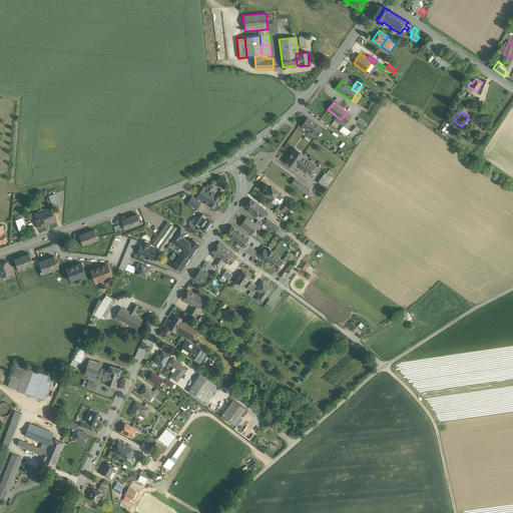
[(347,112),(341,119),(338,117),(335,119),(343,125),(351,115),(347,112)]
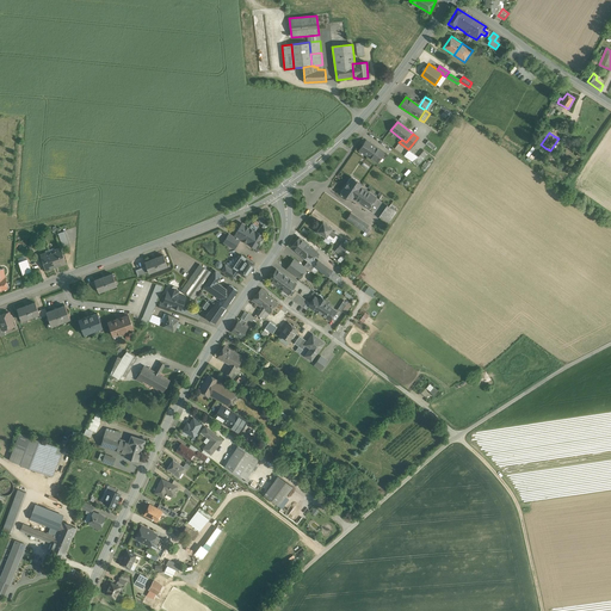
[(384,152),(366,140),(359,150),(377,162),(384,152)]
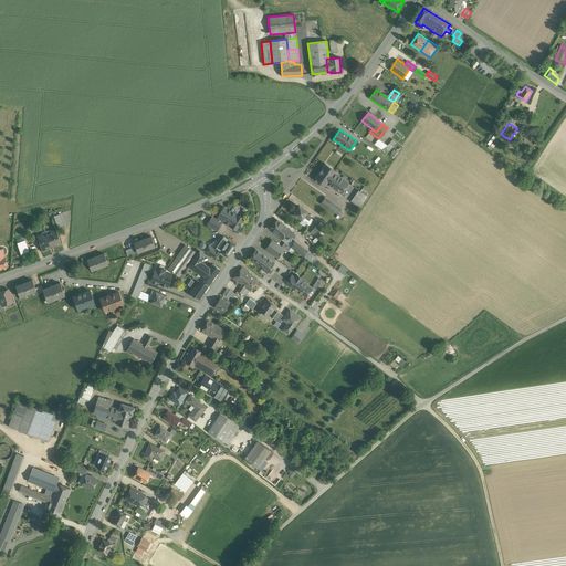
[(385,144),(378,139),(375,144),(381,149),(385,144)]
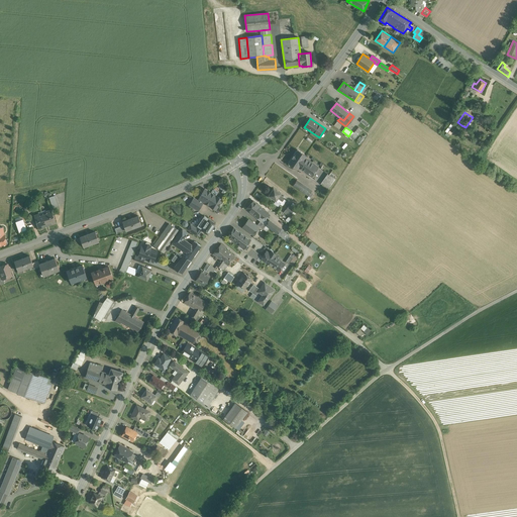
[(482,142),(476,137),(473,142),(479,146),(482,142)]
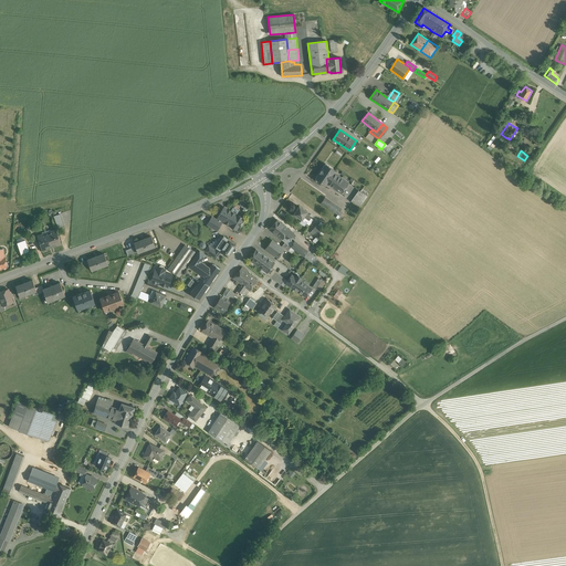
[(325,164),(315,178),(325,185),(326,184),(327,185),(332,178),(331,177),(334,173),(335,170),(325,164)]
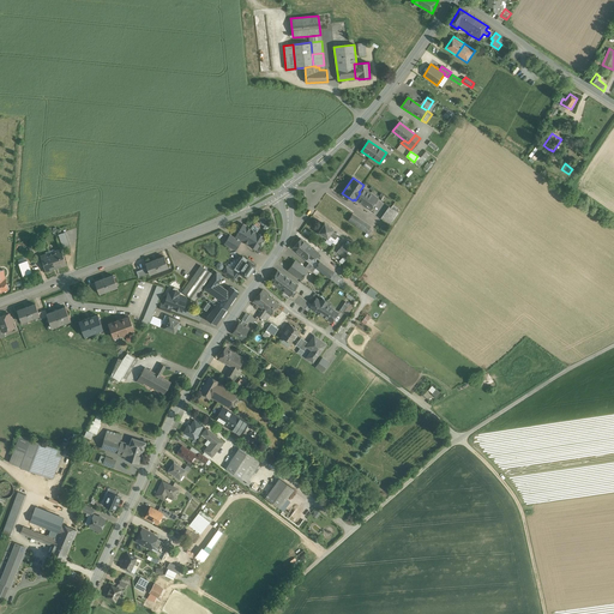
[(378,198),(362,187),(359,192),(360,193),(355,200),(369,210),(378,198)]
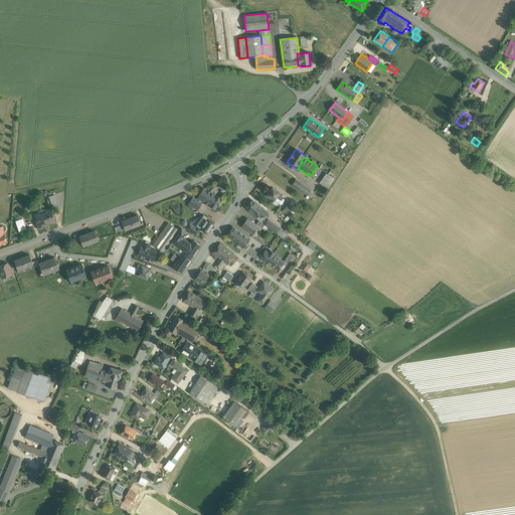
[(328,174),(335,178),(338,173),(331,169),(328,174)]
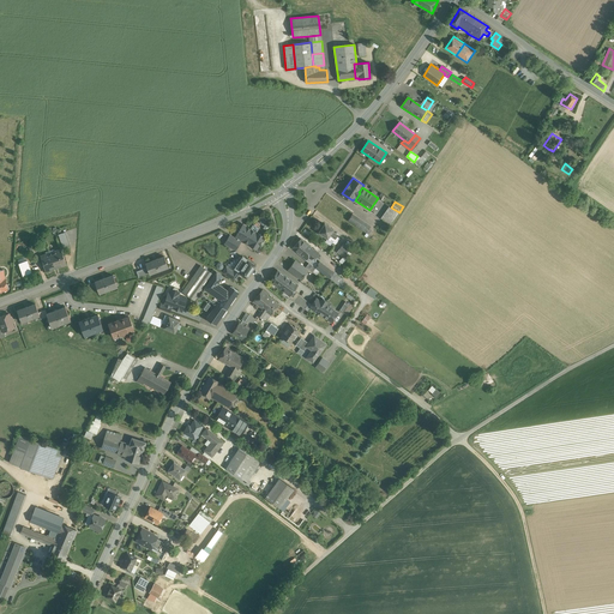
[(389,206),(381,217),(390,223),(398,212),(389,206)]
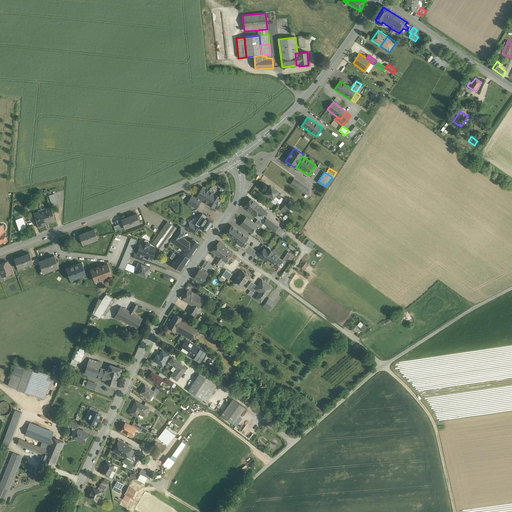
[(309,189),(294,178),(290,184),(305,194),(309,189)]
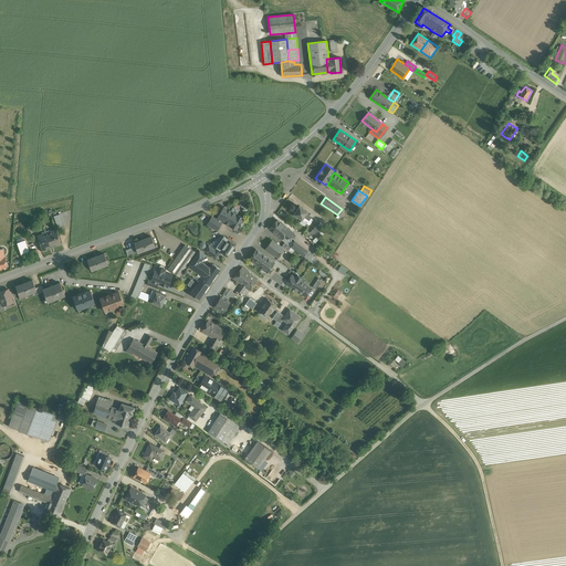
[(300,206),(294,215),(302,220),(306,213),(307,211),(300,206)]
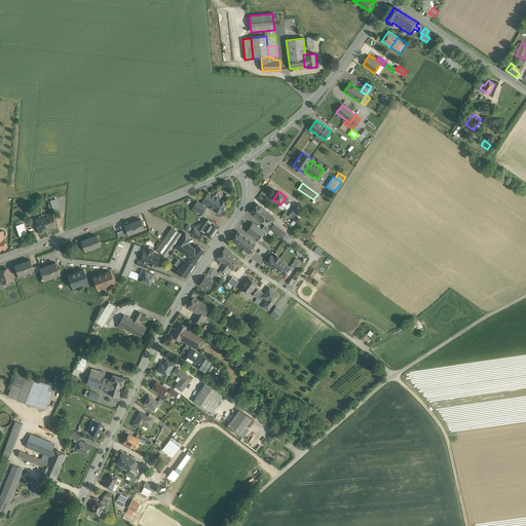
[(214,196),(209,192),(202,201),(202,202),(201,204),(204,205),(205,203),(214,209),(214,210),(220,213),(226,202),(220,199),(219,199),(221,196),(220,195),(221,194),(218,193),(217,193),(216,193),(214,196)]
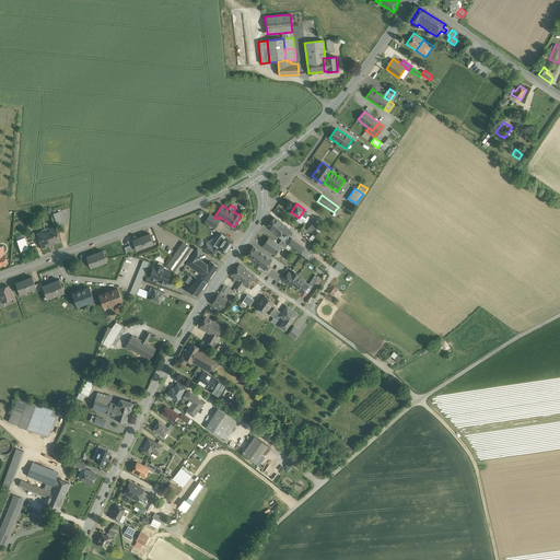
[(60,211),(54,213),(58,226),(65,224),(60,211)]
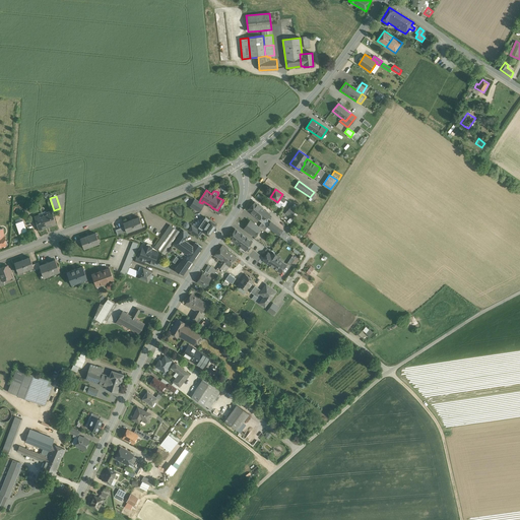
[(281,196),(277,202),(281,205),(285,199),(281,196)]
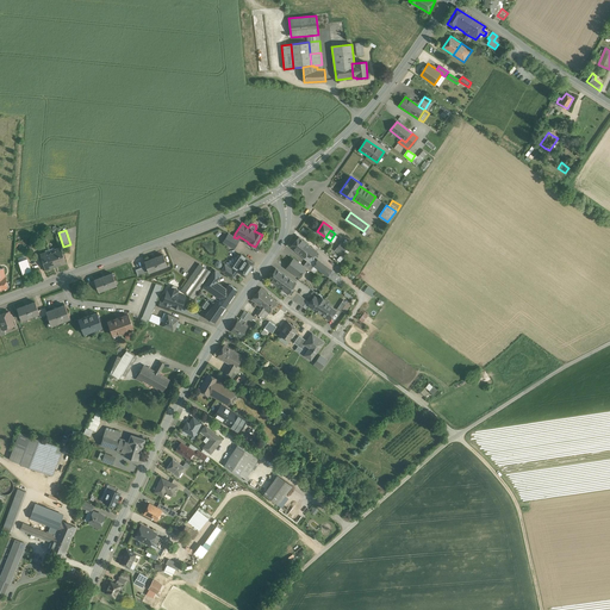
[(234,237),(229,234),(223,242),(234,248),(238,240),(237,238),(234,237)]
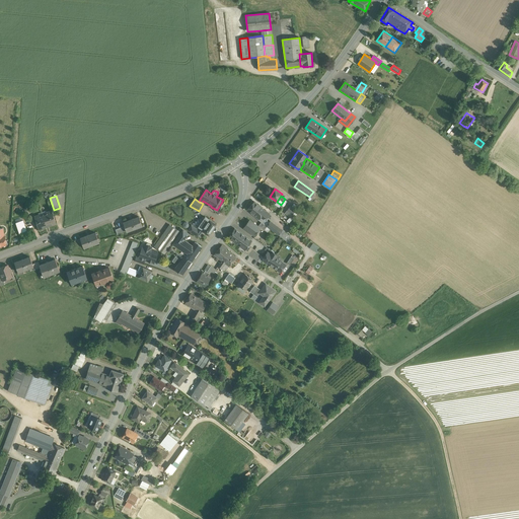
[(265,211),(254,202),(247,210),(258,219),(261,217),(264,220),(265,219),(266,220),(270,215),(270,213),(266,211),(265,211)]
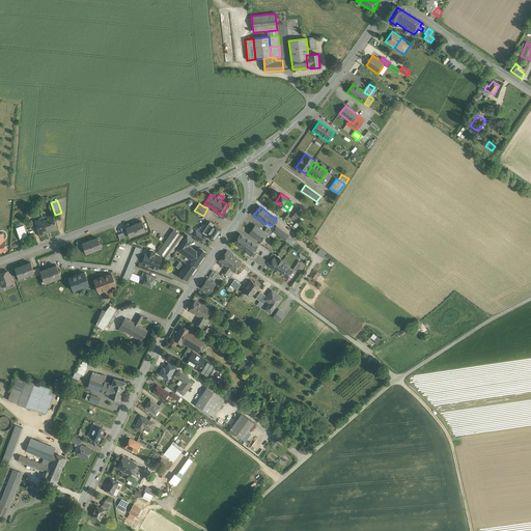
[(303,215),(297,211),(294,216),(299,220),(303,215)]
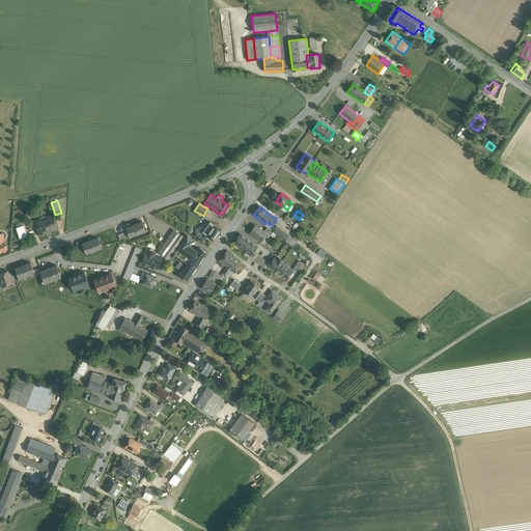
[(53,216),(48,217),(48,218),(45,219),(48,231),(57,228),(53,216)]
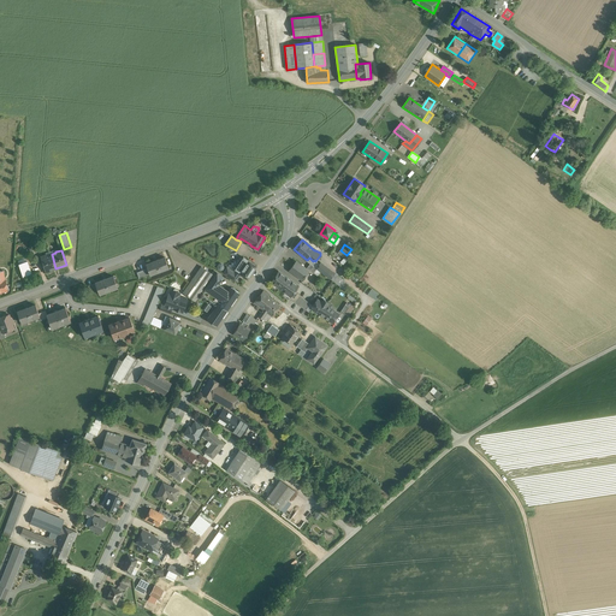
[(47,255),(41,256),(46,272),(55,268),(52,254),(47,256),(47,255)]
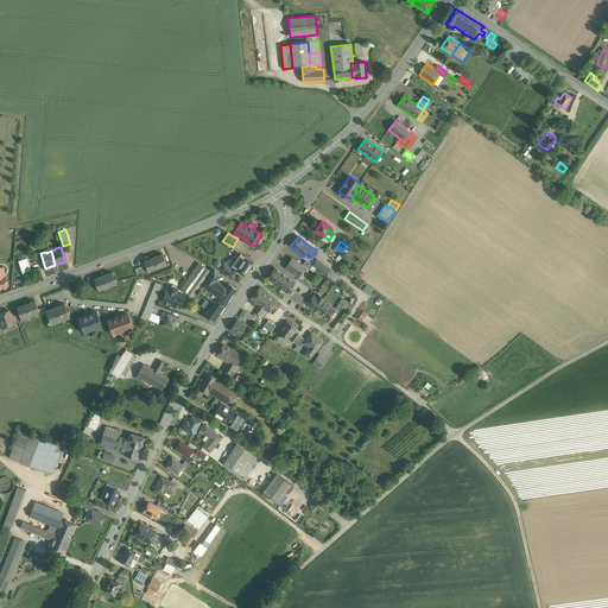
[(163,253),(144,260),(145,265),(147,271),(166,264),(163,253)]
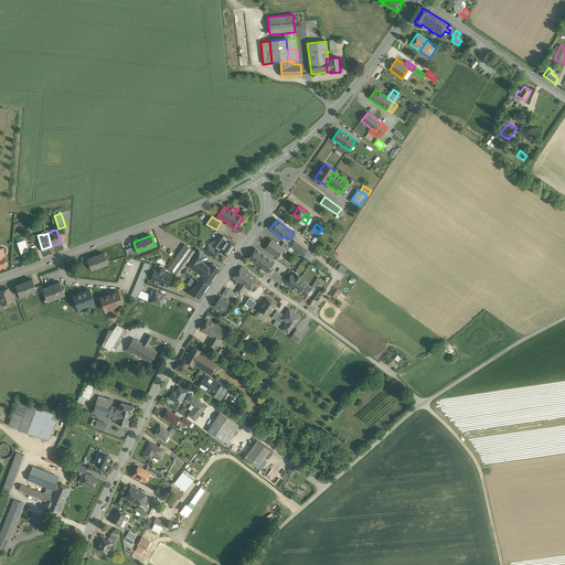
[(227,238),(223,236),(216,246),(220,249),(220,251),(221,252),(227,256),(235,244),(227,238)]
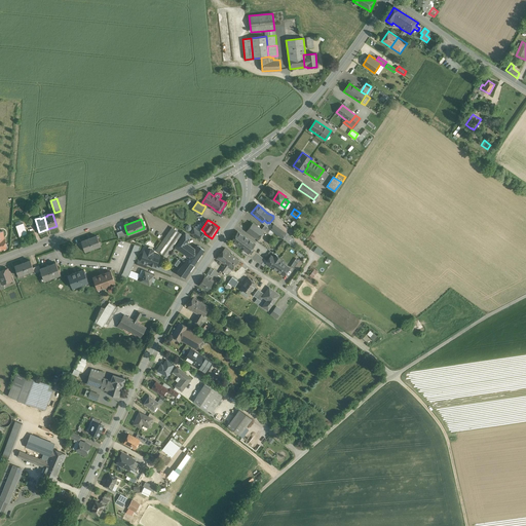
[(264,220),(262,222),(270,229),(272,225),(269,223),(268,222),(267,223),(264,220)]
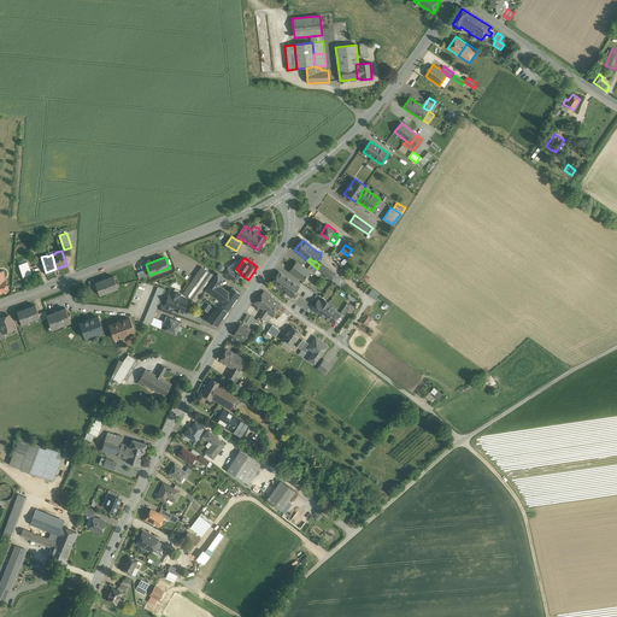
[(27,262),(19,264),(23,277),(31,274),(27,262)]
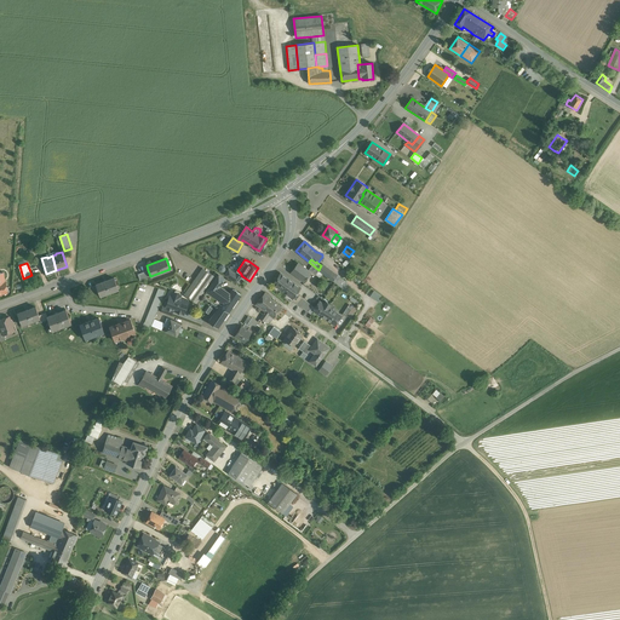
[(311,273),(298,263),(291,273),(305,282),(311,273)]
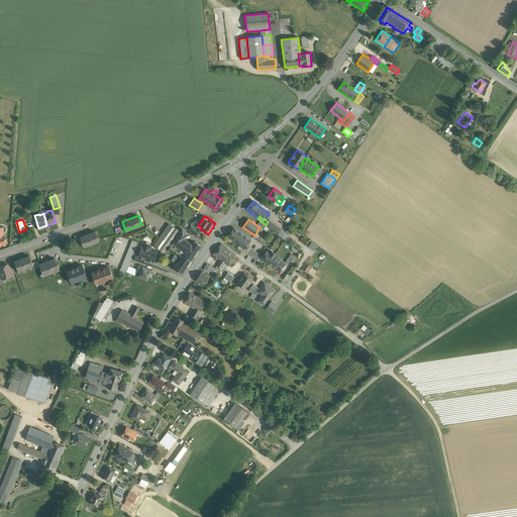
[(281,229),(269,220),(268,221),(266,225),(277,234),(281,229)]
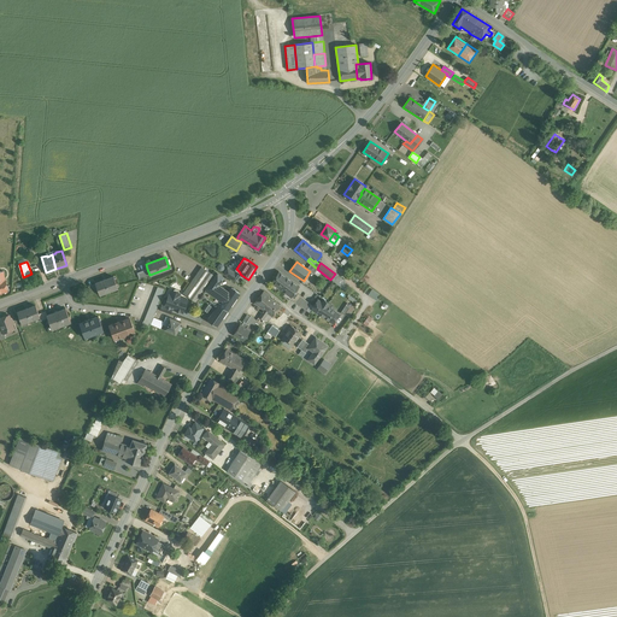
[(212,274),(201,268),(183,293),(195,301),(198,301),(200,298),(205,297),(215,303),(216,307),(218,305),(219,305),(222,301),(211,294),(218,285),(224,277),(215,270),(212,274)]
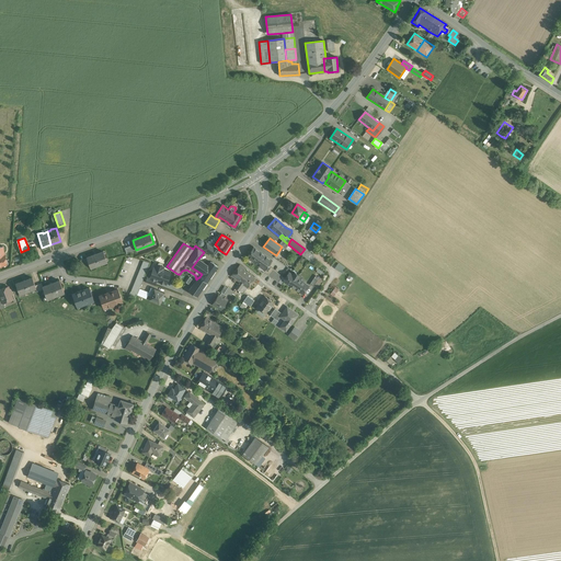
[(213,248),(206,243),(203,249),(209,253),(213,248)]
